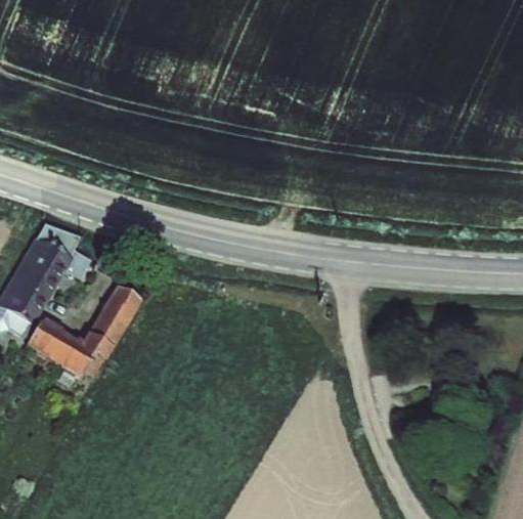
[(45,222),(37,238),(74,257),(66,270),(81,277),(90,259),(74,250),(82,235),(45,222)]
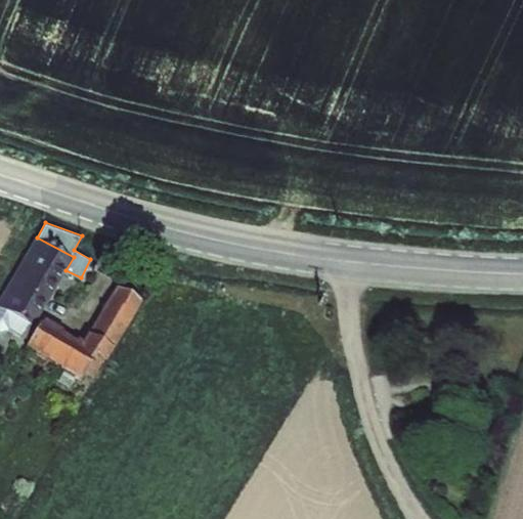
[(37,238),(35,238),(0,297),(0,305),(29,322),(23,334),(30,339),(26,343),(66,366),(77,374),(82,377),(86,372),(96,353),(104,359),(106,360),(143,298),(118,285),(85,338),(79,335),(78,338),(63,329),(64,327),(44,315),(40,323),(36,321),(66,270),(74,257),(37,238)]
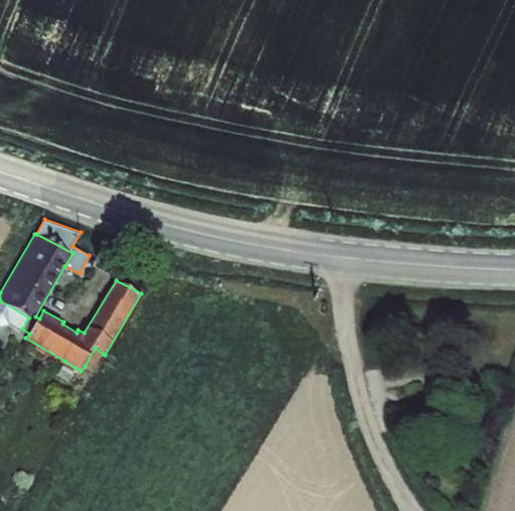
[(28,317),(0,300),(0,325),(0,326),(9,324),(10,322),(22,329),(28,317)]
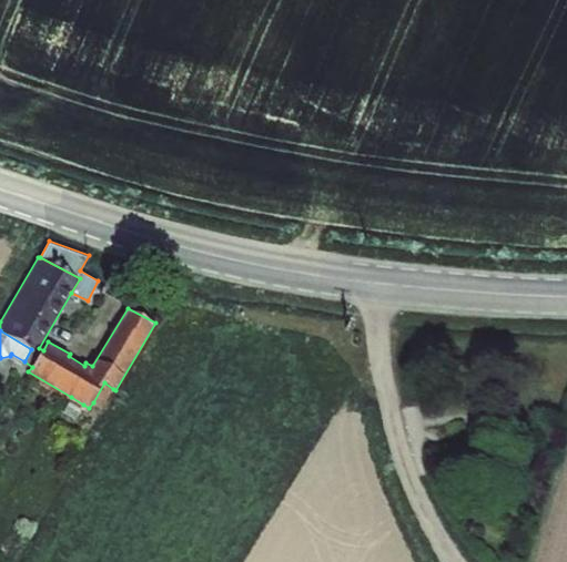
[(104,382),(93,402),(101,408),(113,389),(104,382)]
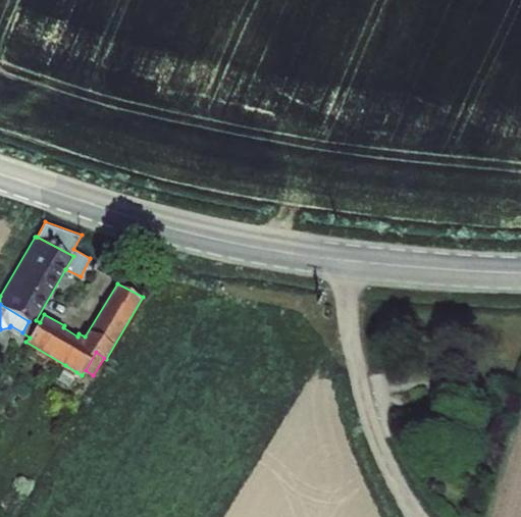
[(76,372),(65,365),(60,374),(71,381),(76,372)]
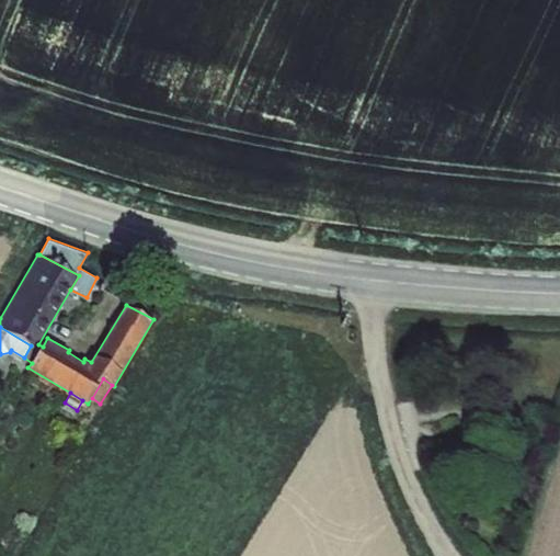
All buildings are outlined.
